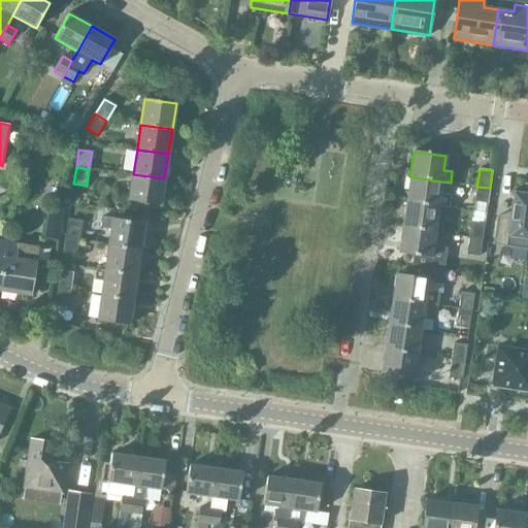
[(133,174),(129,200),(160,205),(164,178),(133,174)]
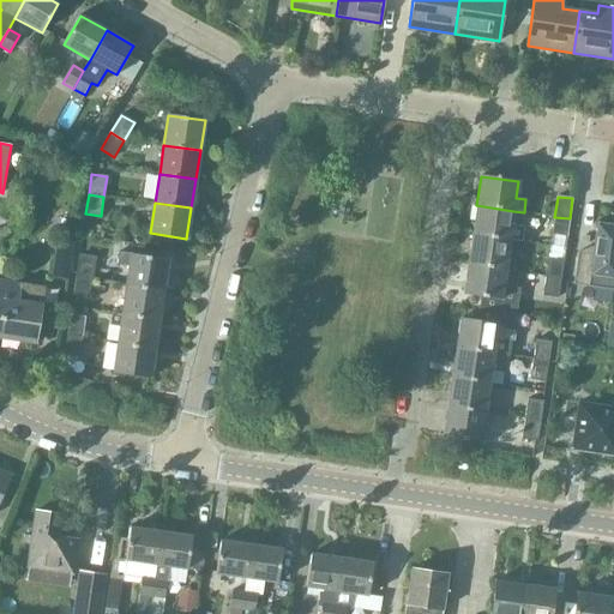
[(476,205),(473,235),(510,240),(522,242),(523,227),(512,226),(513,211),(476,205)]
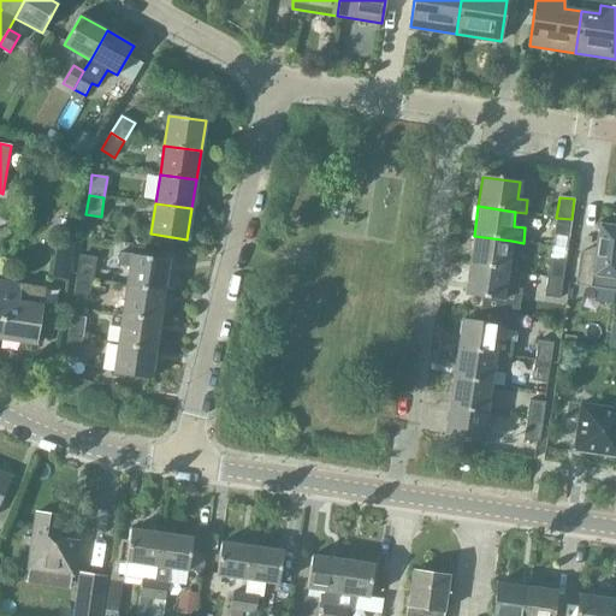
[(568,238),(572,219),(556,218),(554,236),(568,238)]
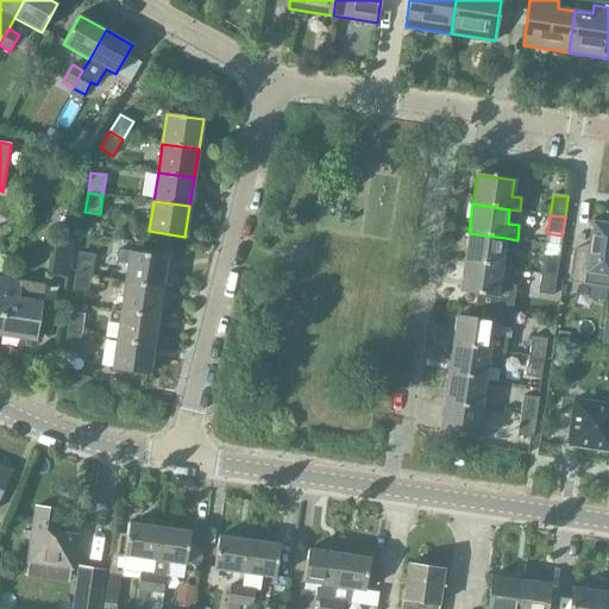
[(573,250),(569,282),(584,284),(608,288),(608,286),(608,284),(608,224),(592,223),(588,252),(573,250)]
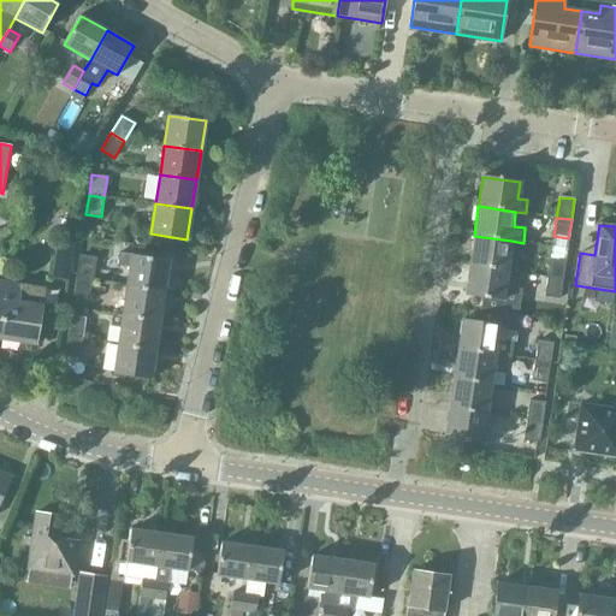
[(511,241),(474,236),(469,266),(507,271),(508,270),(515,271),(517,256),(509,255),(511,241)]
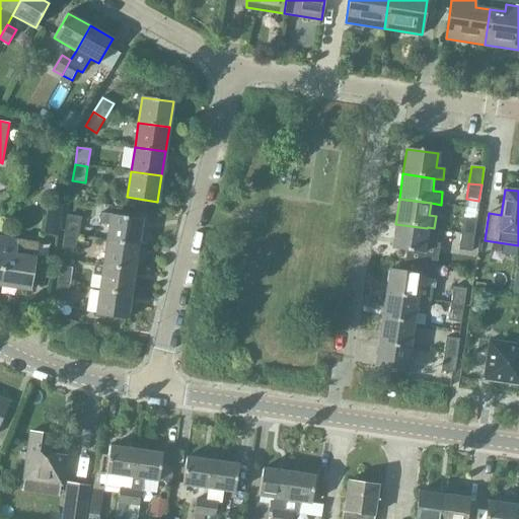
[(478,201),(466,199),(463,217),(476,218),(478,201)]
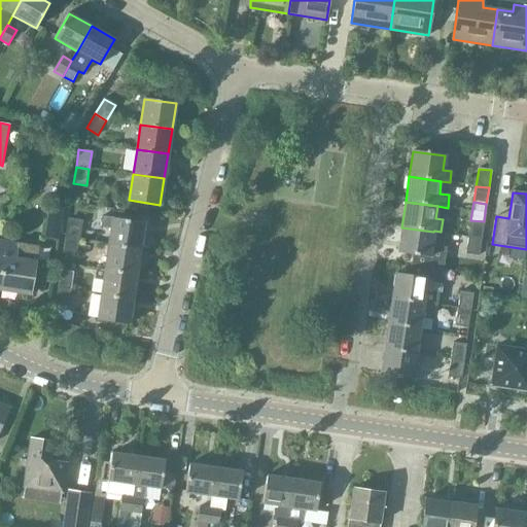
[(102,211),(100,223),(104,227),(111,229),(108,244),(140,248),(144,222),(124,219),(125,211),(106,208),(102,211)]
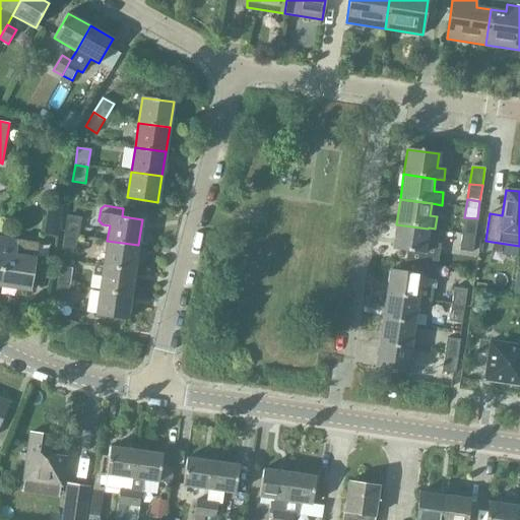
[(50,206),(45,236),(58,238),(62,208),(50,206)]
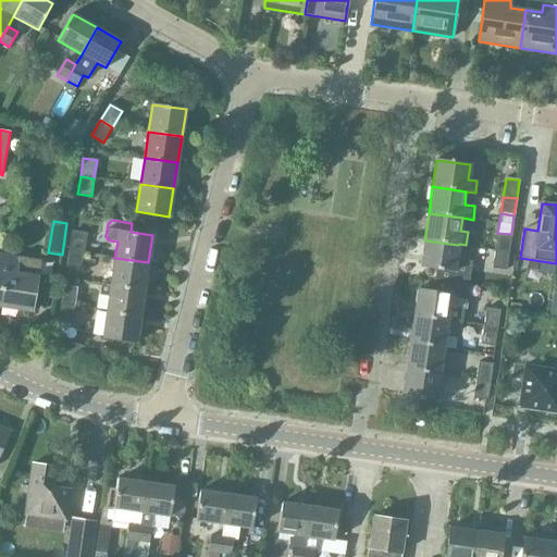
[(72,233),(69,251),(83,254),(85,235),(72,233)]
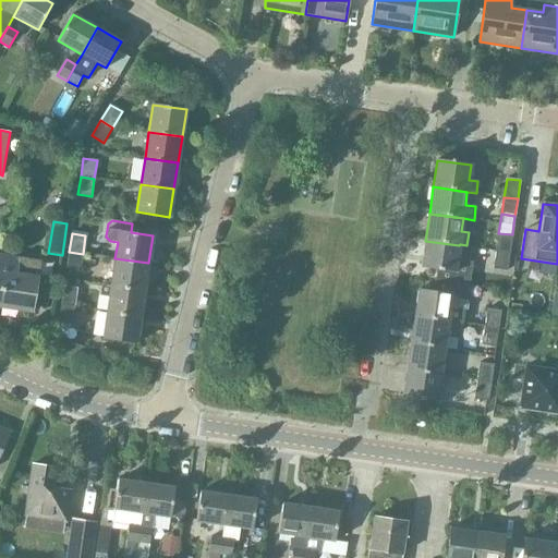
[(498,233),(496,251),(510,253),(512,234),(498,233)]
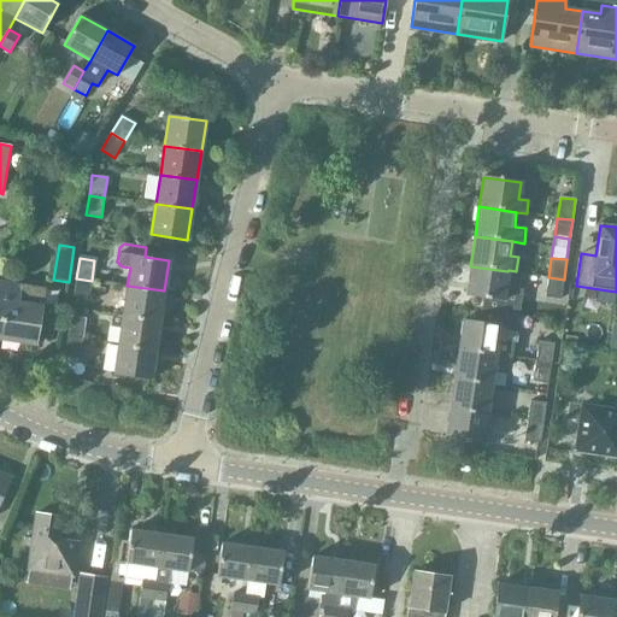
[(518,316),(522,289),(505,288),(507,271),(470,266),(465,295),(483,298),(482,311),(518,316)]
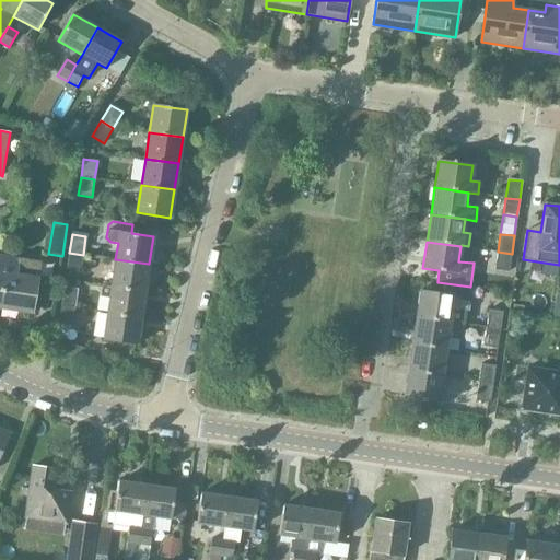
[(512,254),(498,252),(496,269),(509,271),(512,254)]
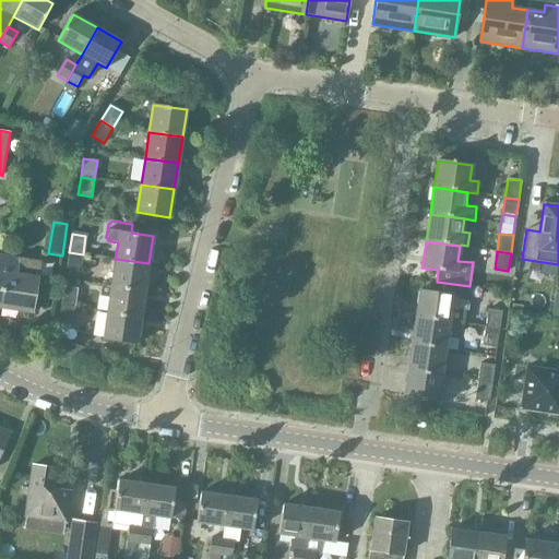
[(83,254),(69,252),(67,270),(81,272),(83,254)]
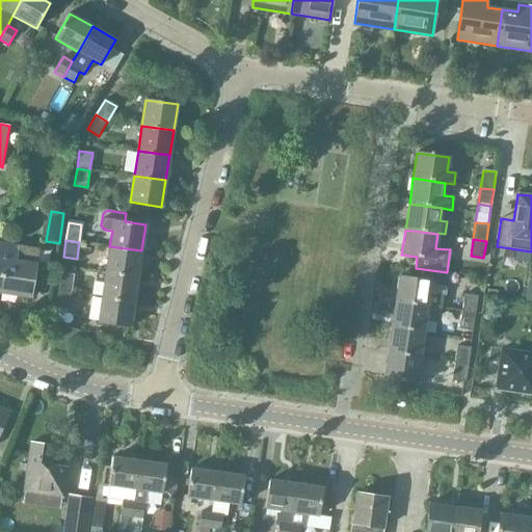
[(7,245),(0,291),(0,292),(31,297),(36,265),(38,250),(7,245)]
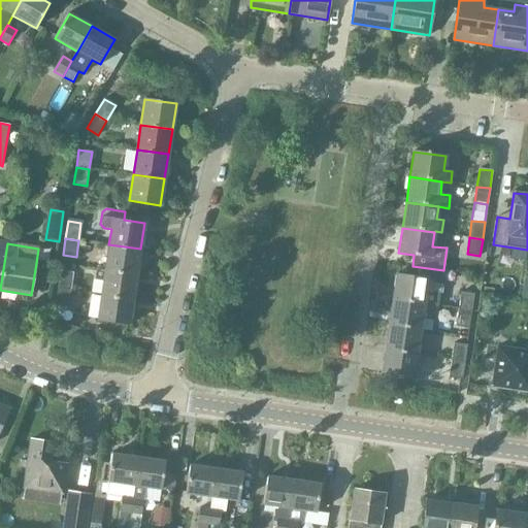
[(108,244),(105,269),(137,274),(140,249),(108,244)]
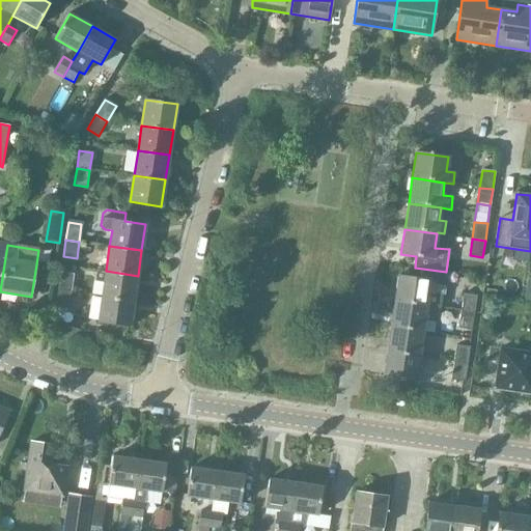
[(398,276),(394,301),(426,306),(426,305),(440,307),(442,296),(428,294),(429,283),(444,285),(446,272),(415,268),(413,278),(398,276)]
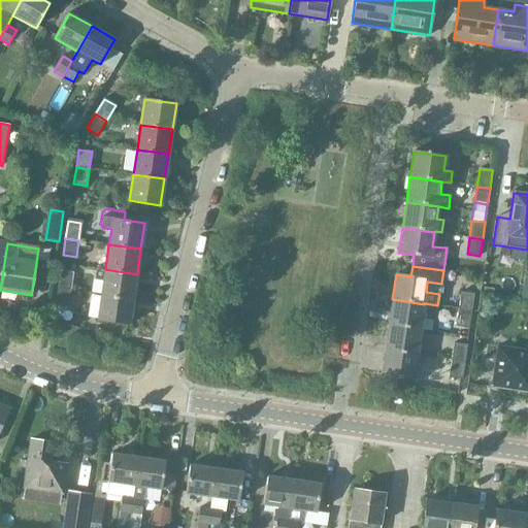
[(97,268),(95,279),(103,281),(101,295),(133,299),(137,274),(105,269),(97,268)]
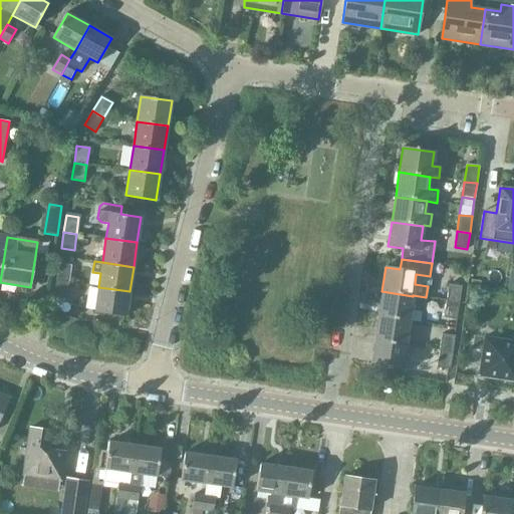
[(58,264),(56,282),(69,283),(71,265),(58,264)]
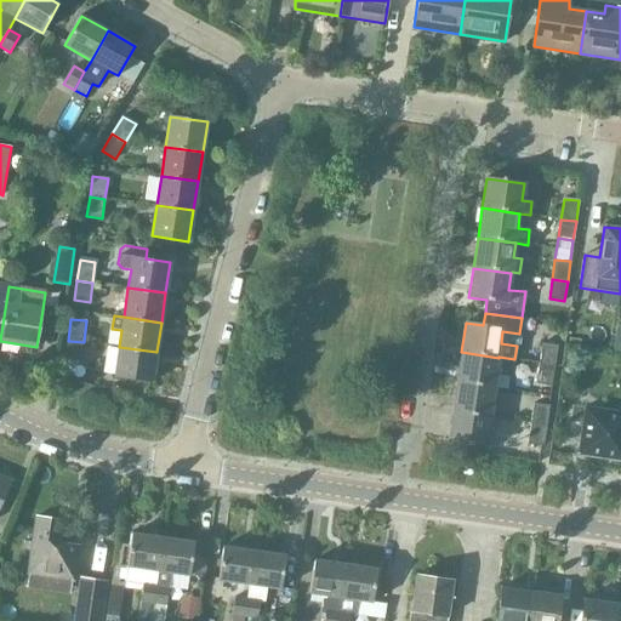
[(84,342),(68,341),(64,359),(80,362),(84,342)]
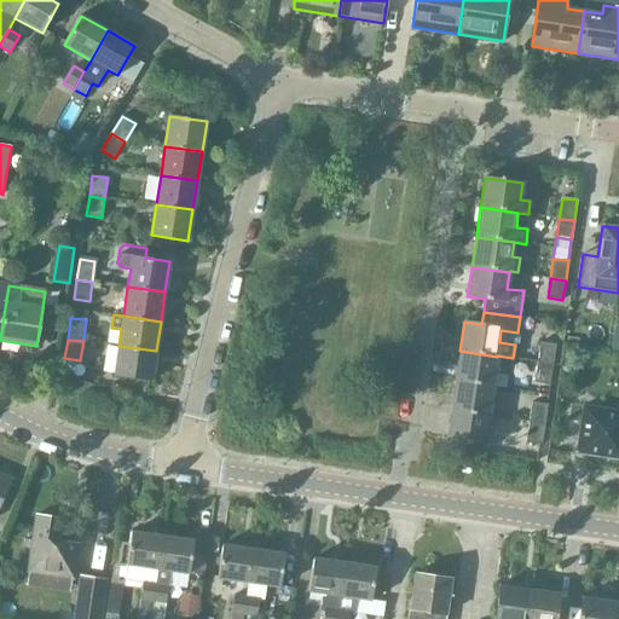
[(541,342),(538,363),(553,365),(556,345),(541,342)]
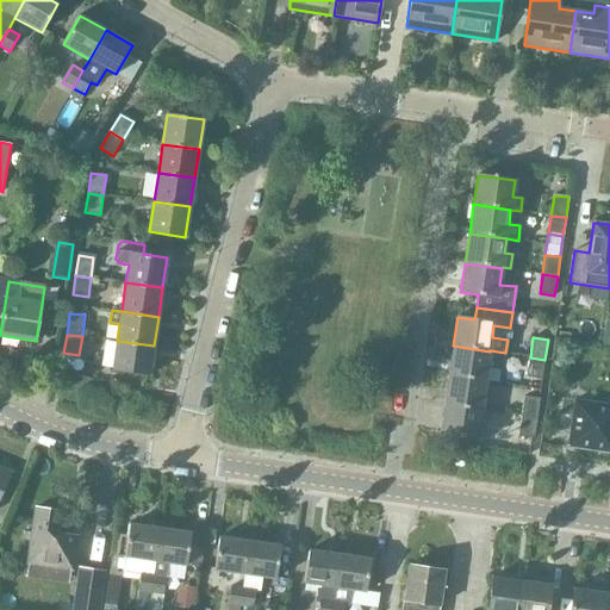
[(117,341),(112,371),(149,375),(154,346),(117,341)]
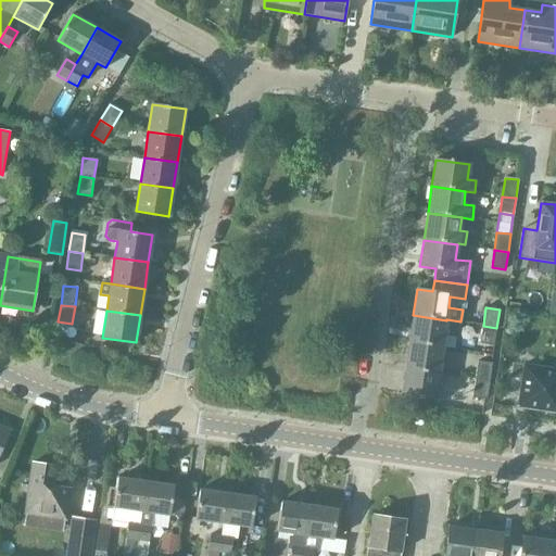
[(409,342),(443,346),(446,320),(413,315),(409,342)]
